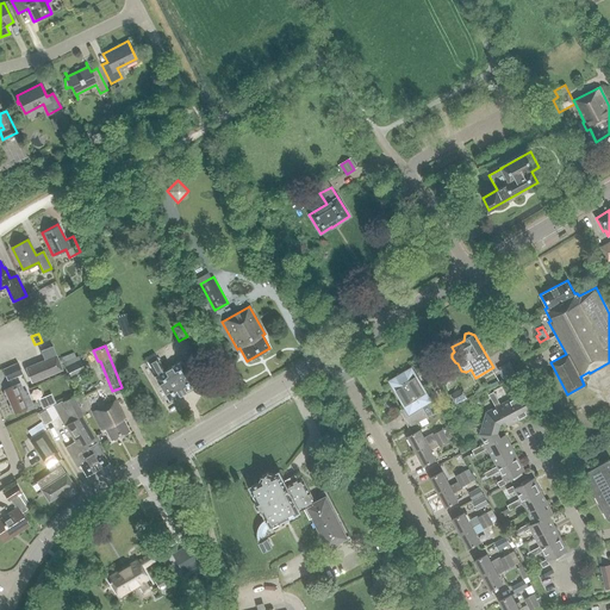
[(24,368),(30,383),(61,369),(51,347),(39,352),(43,360),(24,368)]
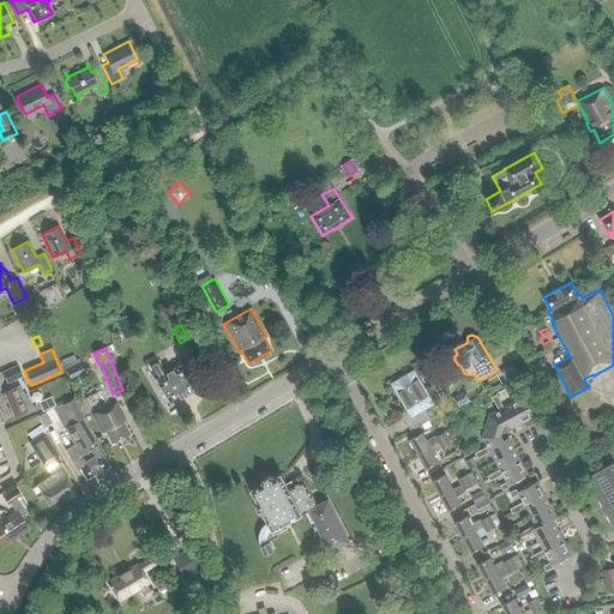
[(185,393),(196,387),(181,363),(164,373),(155,355),(146,360),(156,378),(155,379),(169,403),(179,397),(180,398),(185,395),(185,393)]
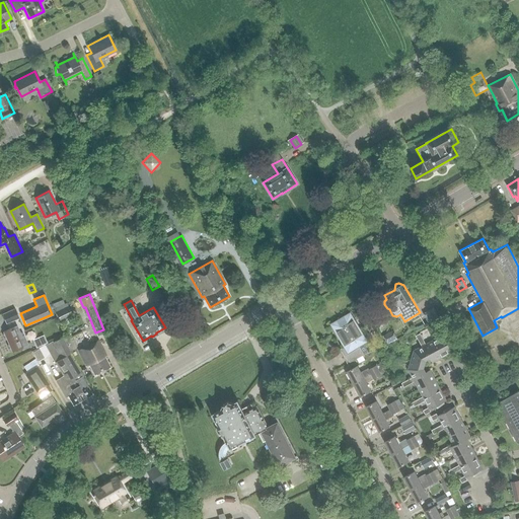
[(53,305),(61,321),(72,316),(65,302),(61,301),(53,305)]
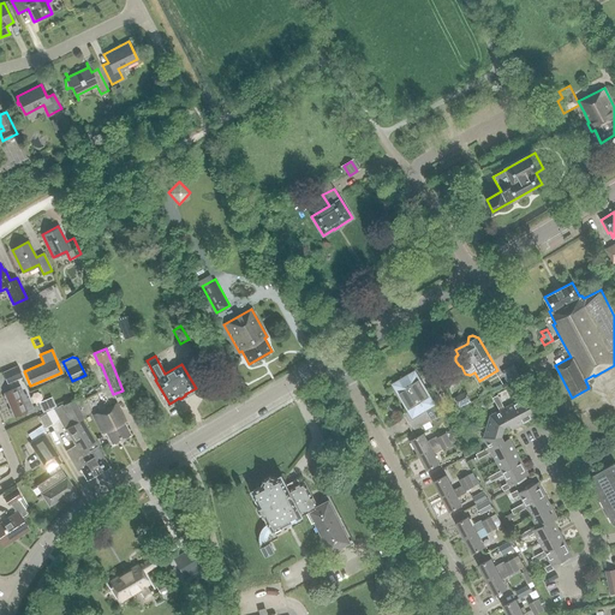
[(22,377),(17,365),(1,372),(6,383),(22,377)]
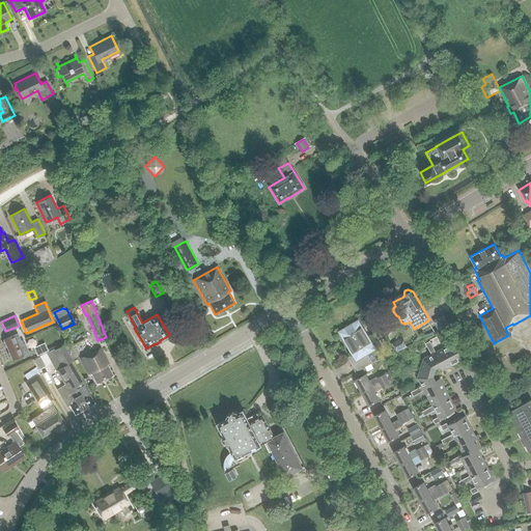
[(372,342),(370,343),(358,320),(357,322),(358,322),(352,325),(351,324),(346,327),(346,328),(340,331),(339,331),(353,355),(346,358),(355,371),(372,362),(367,353),(370,352),(370,353),(375,350),(372,342)]
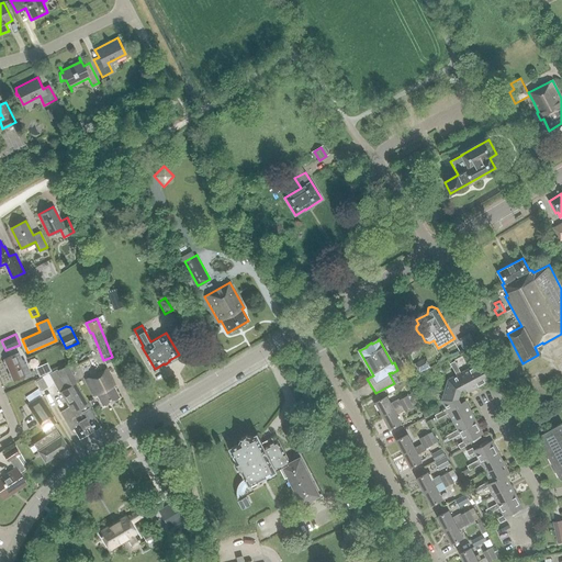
[(3,358),(13,379),(30,371),(25,363),(23,364),(19,351),(3,358)]
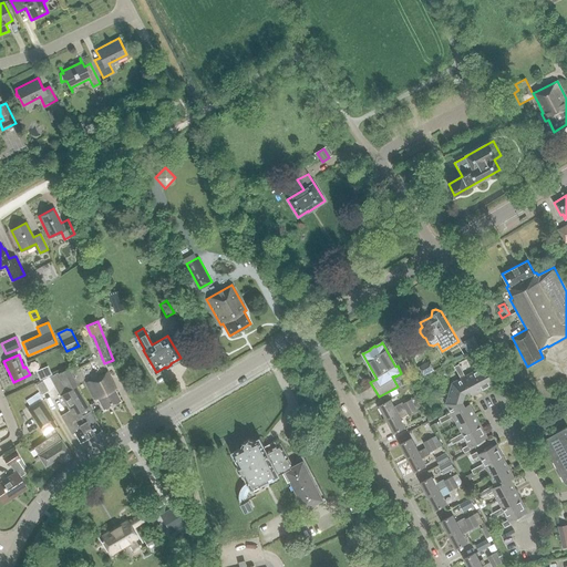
[(419,367),(423,374),(433,369),(429,361),(419,367)]
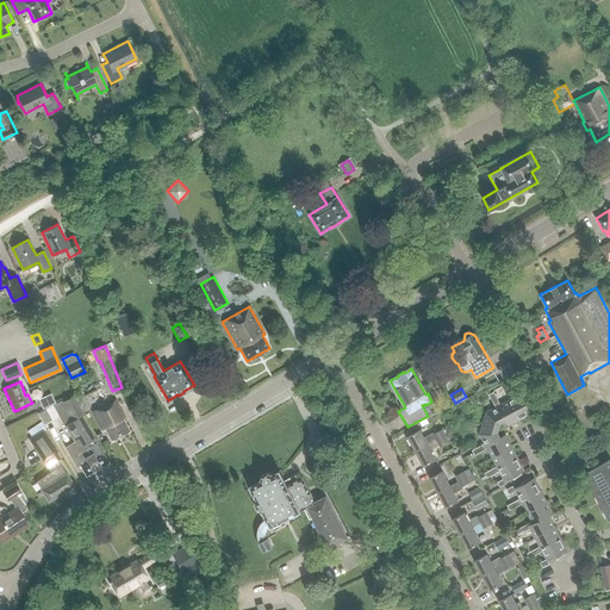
[(521,393),(509,400),(520,419),(531,414),(521,393)]
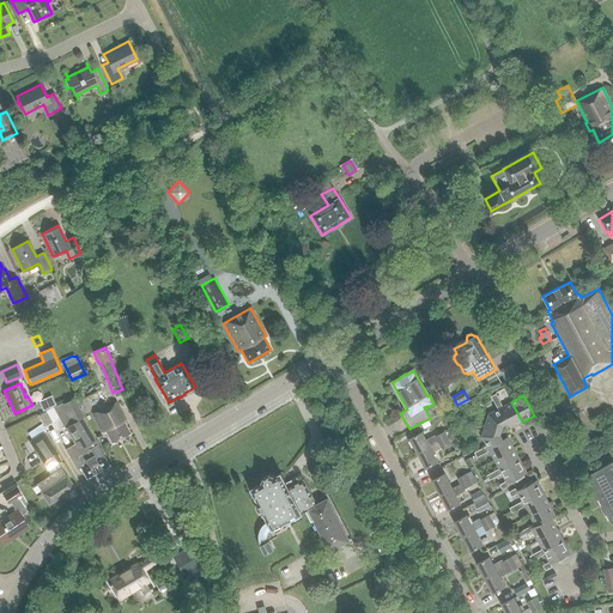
[(42,408),(53,406),(52,396),(40,399),(42,408)]
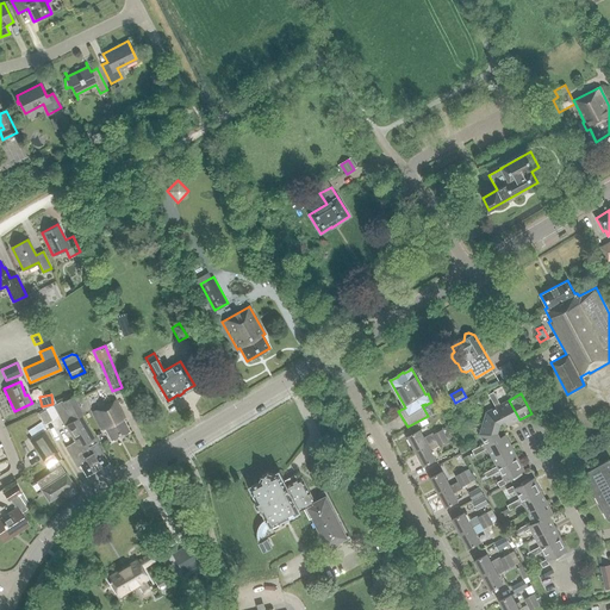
[(80,465),(86,475),(107,462),(95,442),(97,442),(81,415),(82,414),(73,396),(61,402),(72,421),(64,424),(74,441),(64,447),(76,467),(80,465)]
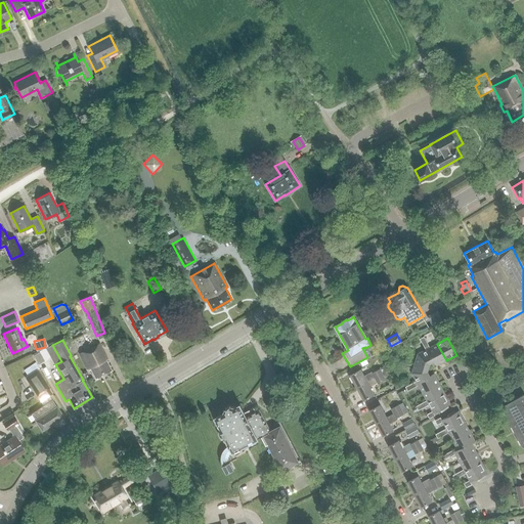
[(427,343),(423,345),(425,350),(427,349),(434,361),(436,366),(446,360),(437,344),(429,348),(427,343)]
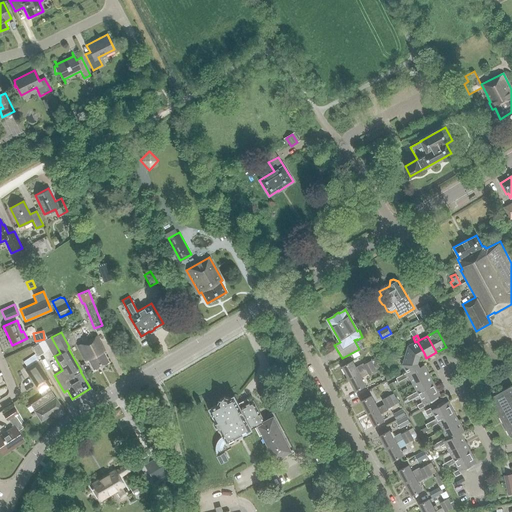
[(88,360),(93,370),(108,362),(103,352),(104,352),(96,336),(78,346),(86,361),(88,360)]
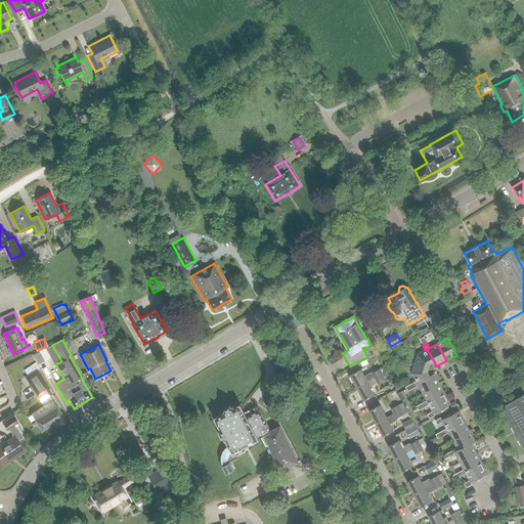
[(418,354),(415,363),(428,367),(430,364),(434,361),(427,349),(425,350),(418,354)]
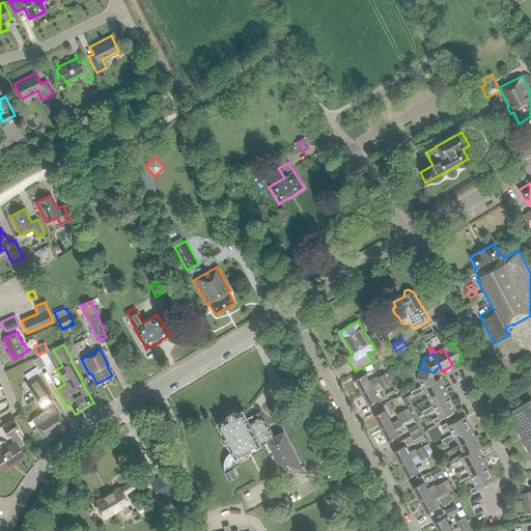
[(383,358),(371,364),(373,368),(385,363),(383,358)]
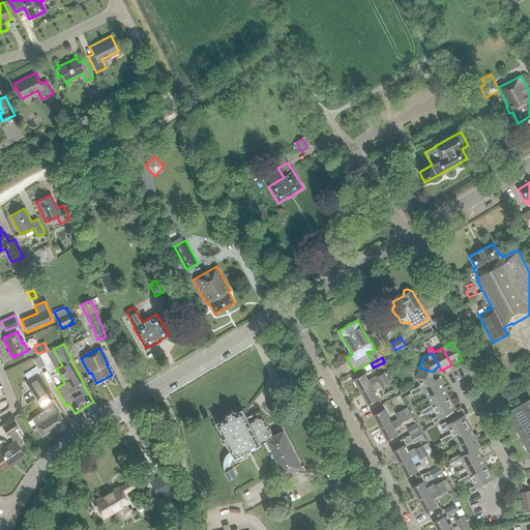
[(419,367),(416,378),(420,386),(421,387),(435,380),(432,376),(433,372),(419,367)]
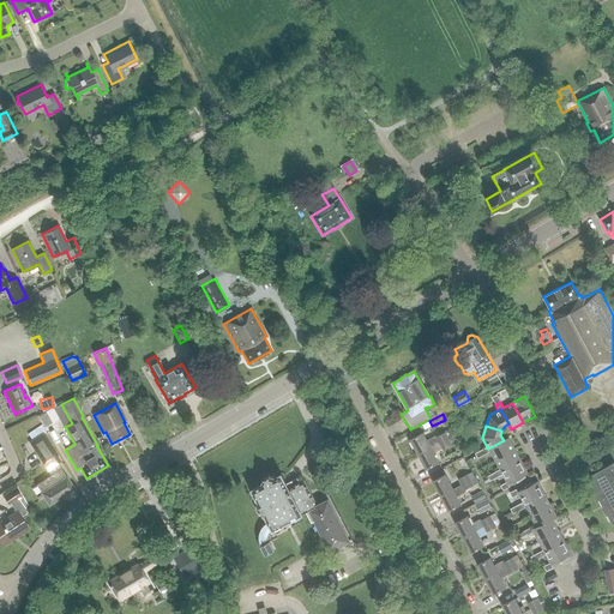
[(32,441),(30,443),(43,464),(52,458),(56,465),(56,464),(61,462),(56,456),(58,455),(44,433),(32,441)]
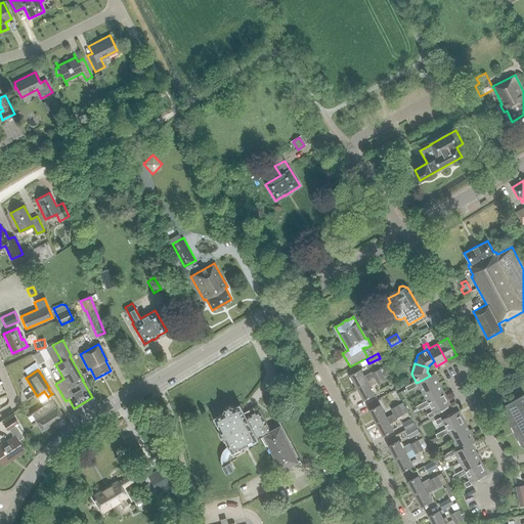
[(350,376),(356,387),(367,382),(375,378),(374,378),(382,374),(379,369),(372,374),(364,377),(360,369),(350,376)]
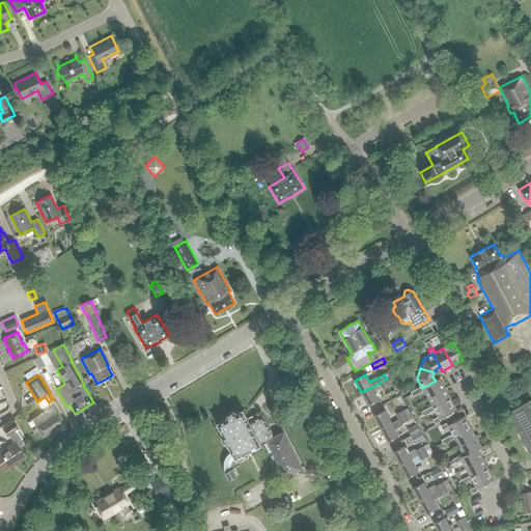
[(372,387),(361,392),(368,404),(379,399),(374,391),(382,388),(382,387),(389,383),(387,379),(379,383),(380,383),(372,387)]
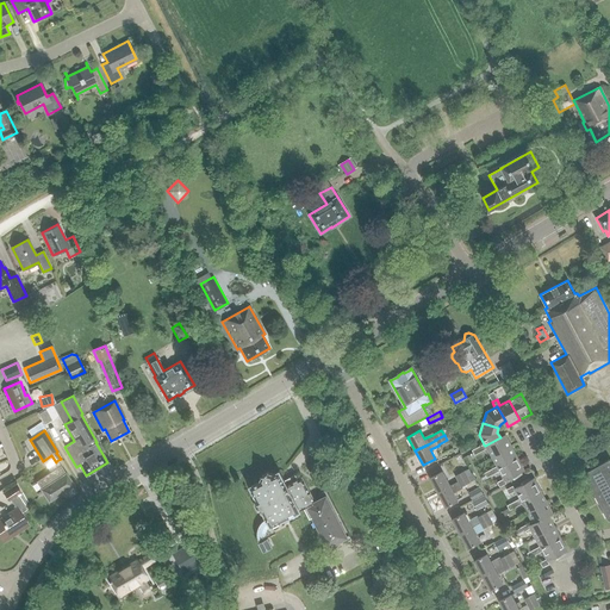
[(484,444),(478,447),(480,452),(486,449),(491,458),(511,447),(505,435),(500,437),(485,446),(484,444)]
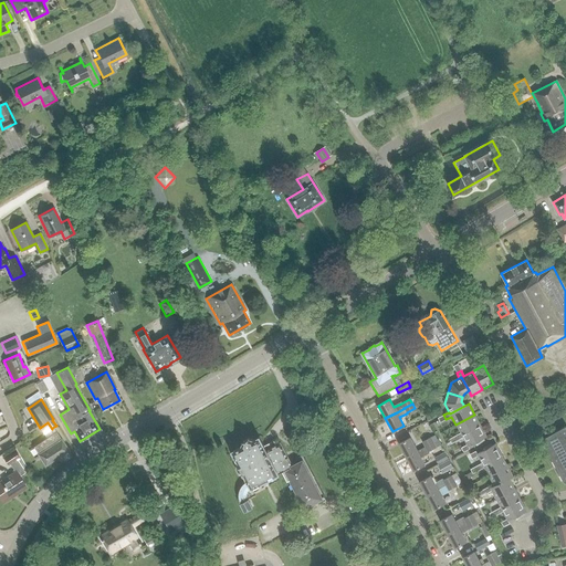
[(474,415),(456,425),(461,433),(461,435),(480,426),(474,415)]
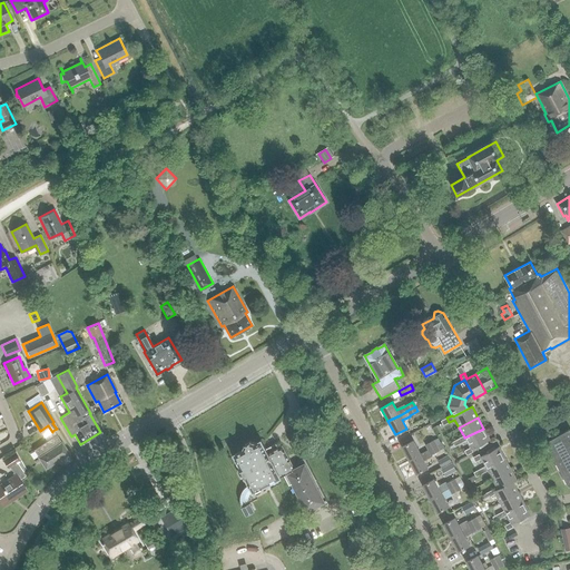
[(464,436),(458,439),(461,443),(467,441),(470,448),(471,450),(490,440),(483,429),(464,438),(464,436)]
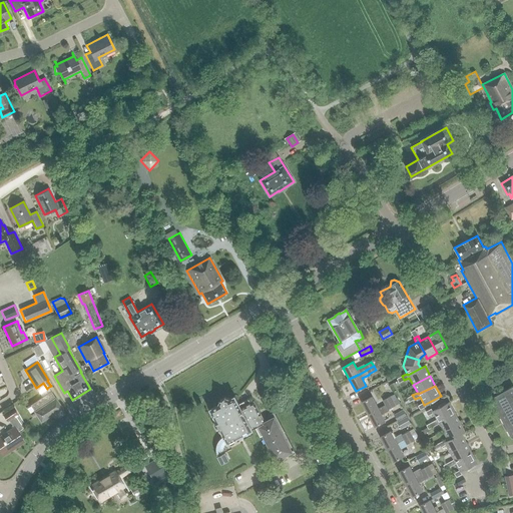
[(512,386),(490,398),(511,437),(512,436),(512,386)]
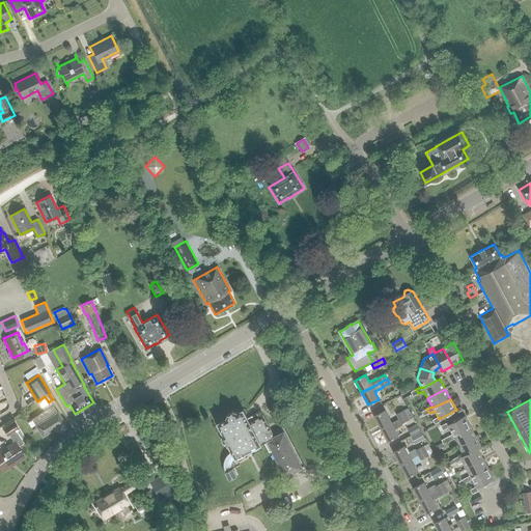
[(62,422),(52,406),(31,419),(43,436),(62,422)]
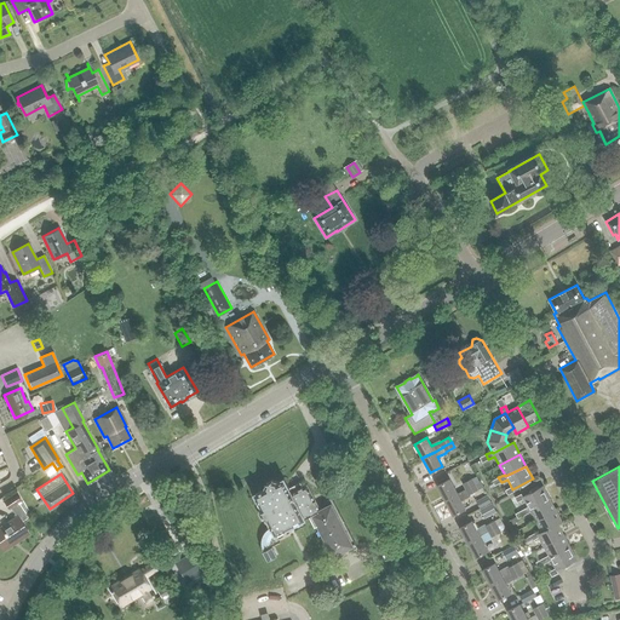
[(267,521),(267,520),(270,527),(268,529),(267,530),(264,533),(263,535),(262,538),(262,539),(262,543),(262,545),(262,546),(264,551),(263,552),(267,560),(275,556),(270,546),(270,545),(270,544),(270,543),(271,541),(271,540),(273,539),(274,538),(276,537),(279,534),(293,527),(305,520),(304,518),(309,516),(315,527),(317,526),(333,556),(352,545),(331,504),(320,510),(306,484),(302,487),(299,482),(288,488),(283,478),(276,482),(276,481),(271,480),(267,483),(264,488),(265,488),(253,494),(260,509),(259,509),(259,514),(262,518),(267,521)]
